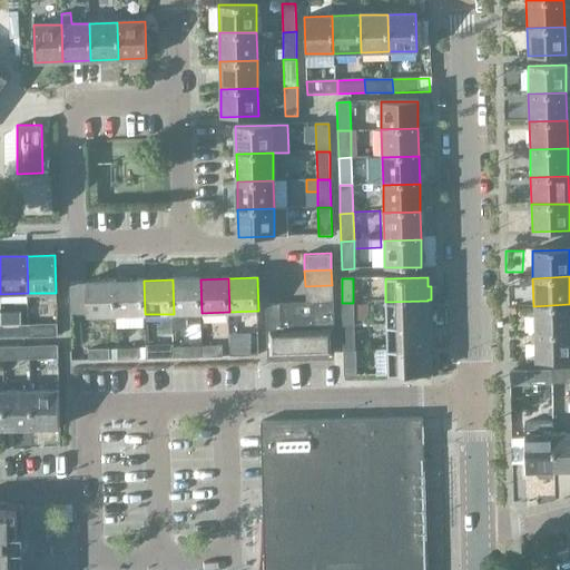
[(200,279),(173,279),(174,314),(202,313),(200,279)]
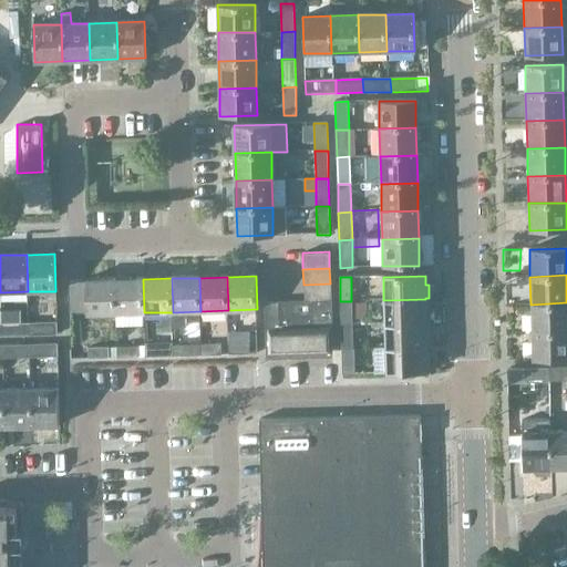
[(143,279),(115,280),(116,313),(144,312),(143,279)]
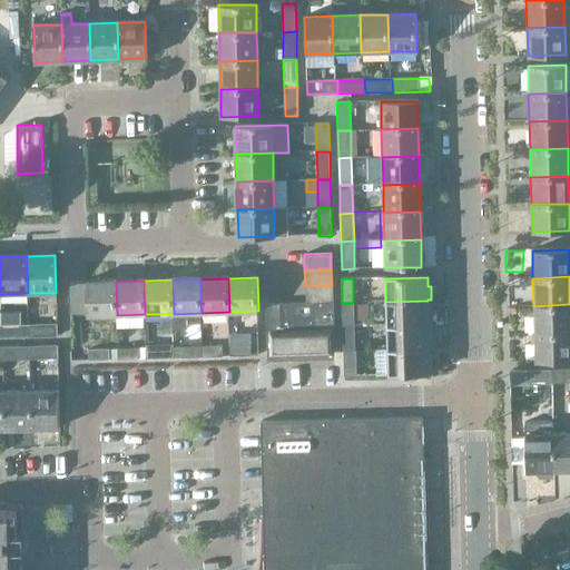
[(117,315),(116,282),(88,282),(89,316),(117,315)]
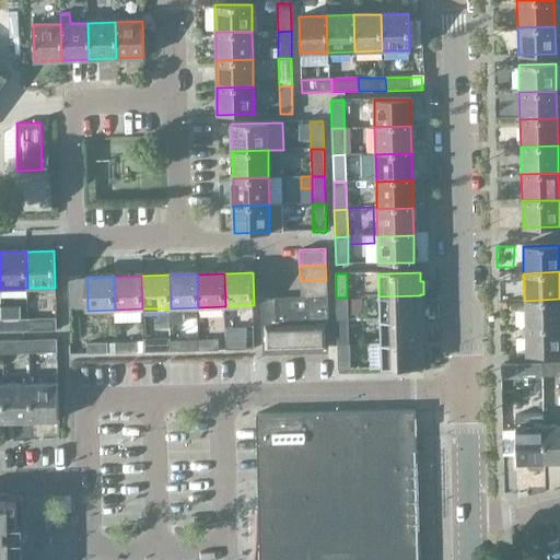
[(326,296),(326,280),(300,281),(300,296),(300,298),(326,296)]
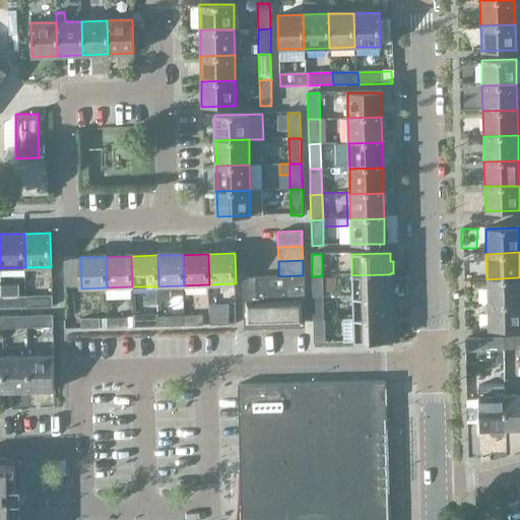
[(351,275),(352,298),(391,297),(391,295),(394,295),(394,284),(391,284),(390,274),(351,275)]
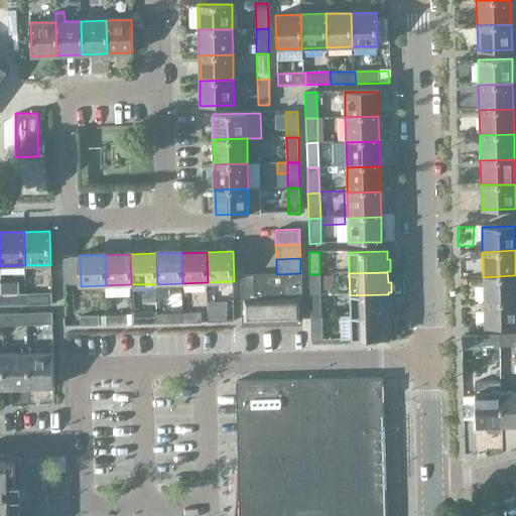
[(301,318),(301,297),(300,273),(276,274),(276,273),(253,274),(254,299),(241,299),(242,321),(301,318)]
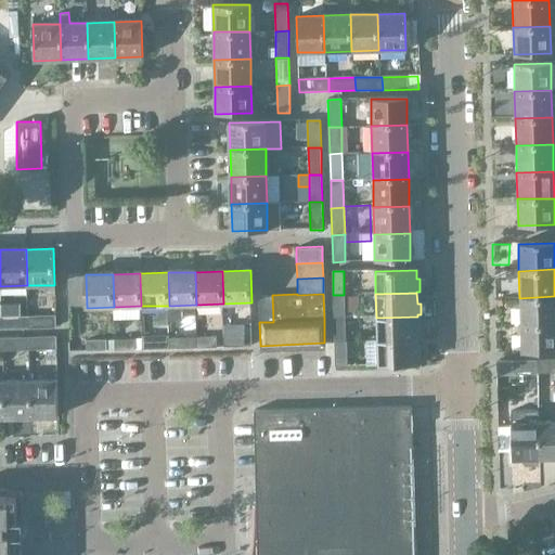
[(258,296),(259,322),(273,322),(272,295),(258,296)]
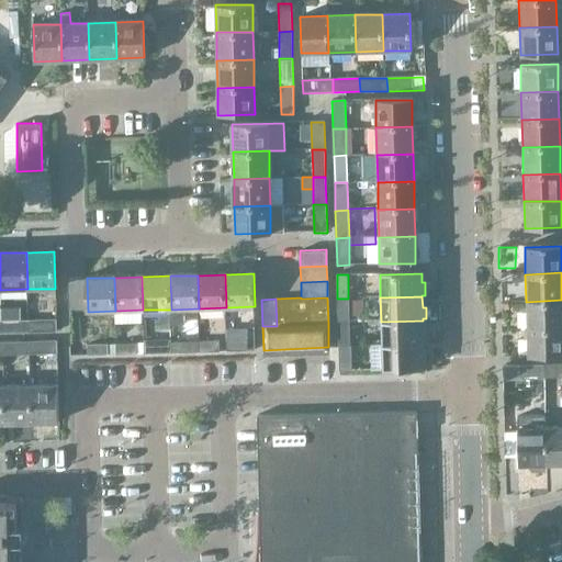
[(349,322),(348,299),(337,299),(338,323),(349,322)]
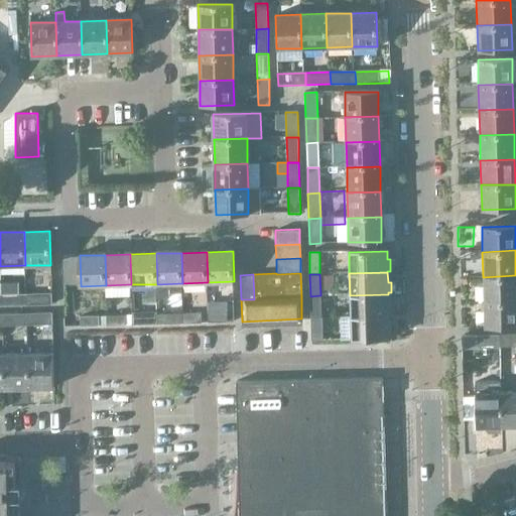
[(515,275),(483,277),(484,302),(515,301),(515,275)]
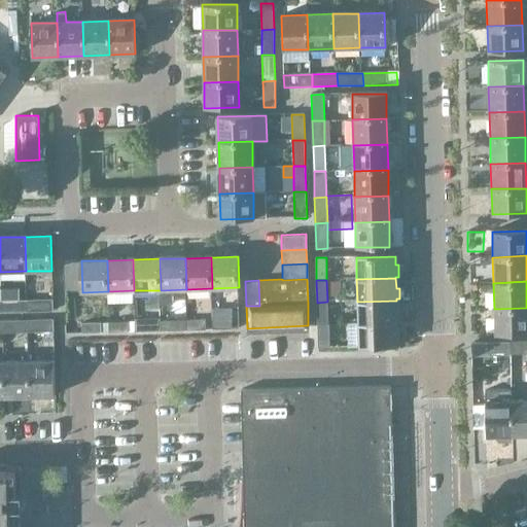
[(27,311),(53,311),(53,299),(26,300),(27,311)]
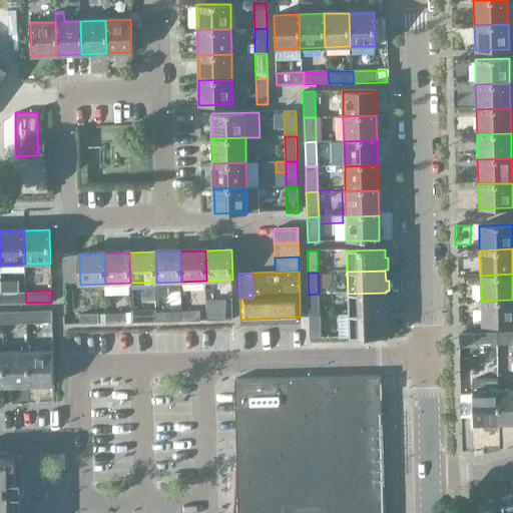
[(25,292),(2,292),(2,304),(26,303),(25,292)]
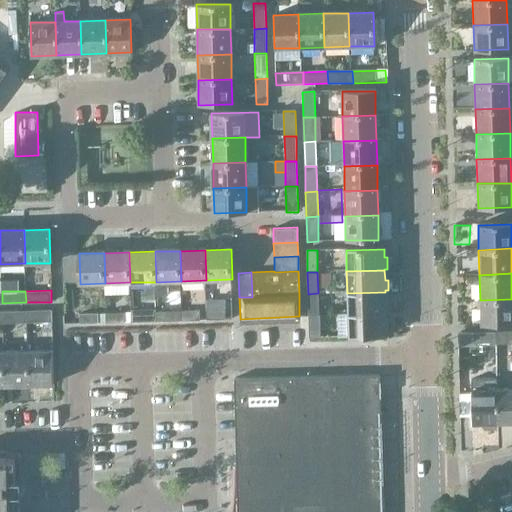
[(386,314),(386,312),(389,312),(388,301),(385,301),(385,292),(347,293),(347,315),(386,314)]
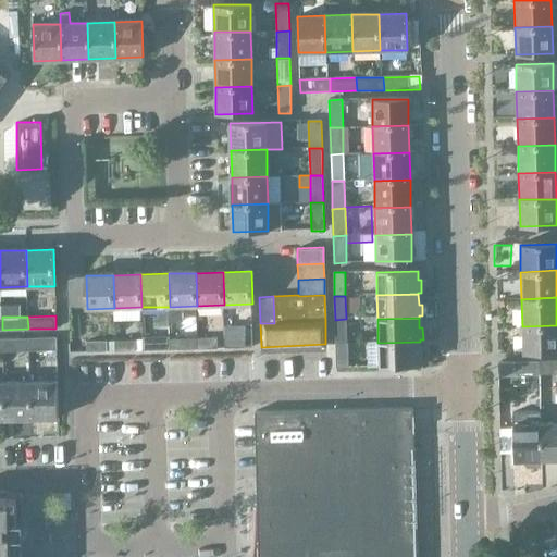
[(347,343),(346,319),(335,320),(336,343),(347,343)]
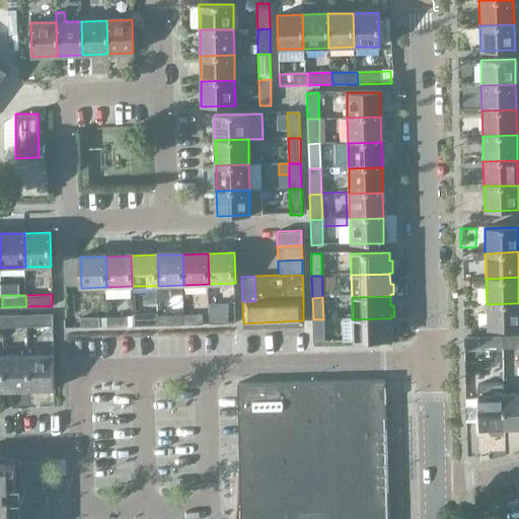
[(518,328),(518,303),(487,304),(487,329),(518,328)]
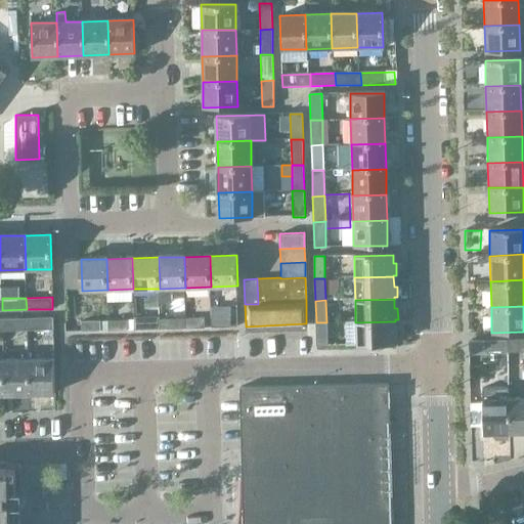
[(26,330),(52,329),(52,317),(26,318),(26,330)]
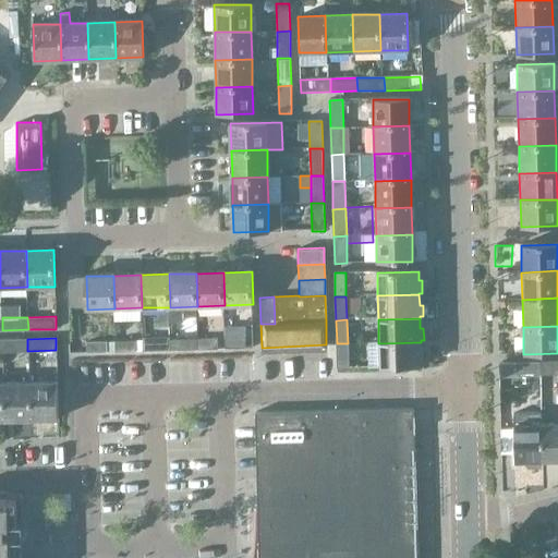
[(2,352),(27,351),(27,339),(2,339),(2,352)]
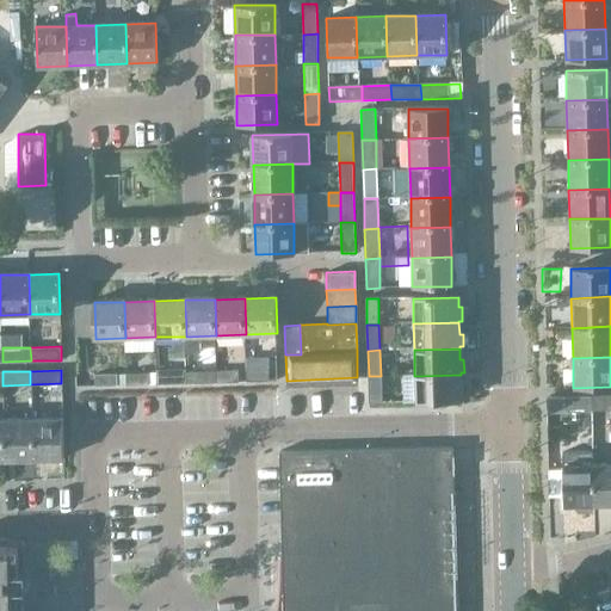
[(216,383),(239,382),(239,371),(216,372),(216,383)]
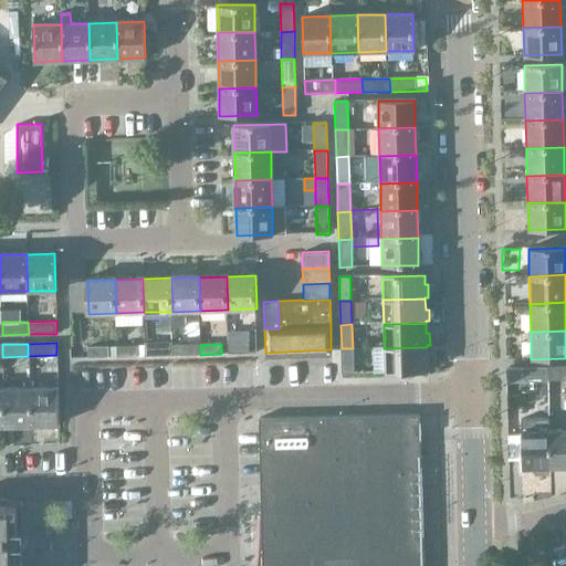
[(249,354),(249,344),(229,344),(229,354),(249,354)]
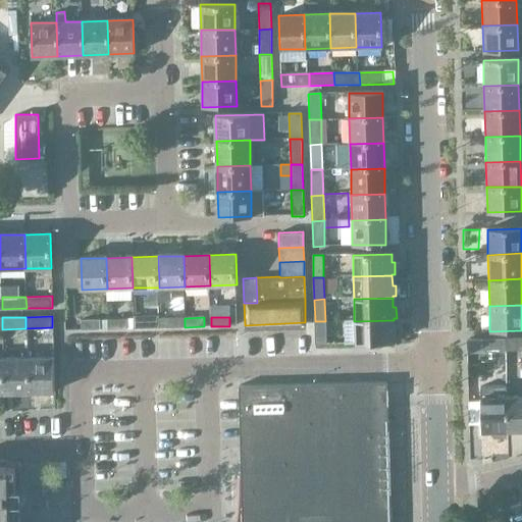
[(177,327),(177,318),(159,318),(159,328),(177,327)]
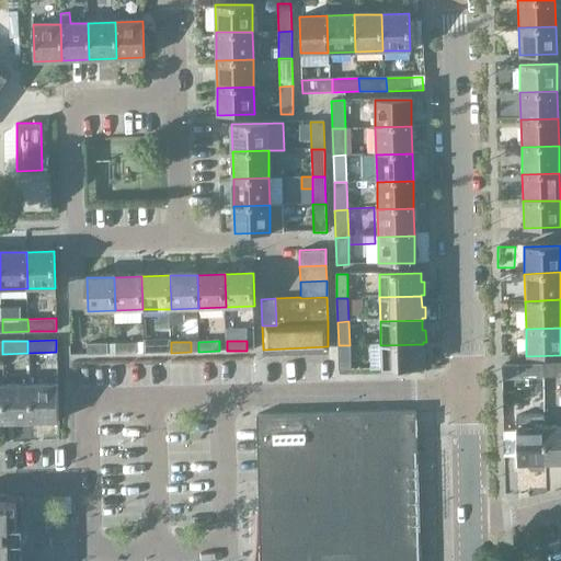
[(115,344),(116,354),(136,354),(136,343),(115,344)]
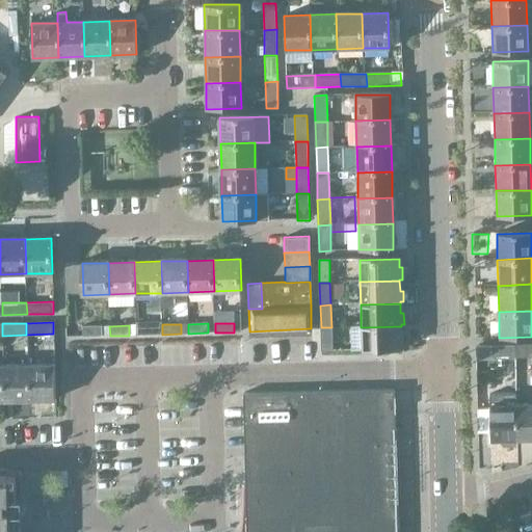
[(155,335),(155,325),(136,325),(136,335),(155,335)]
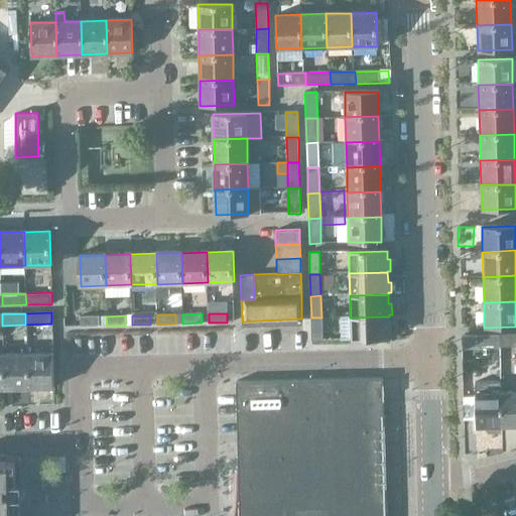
[(80,317),(80,327),(99,326),(99,316),(80,317)]
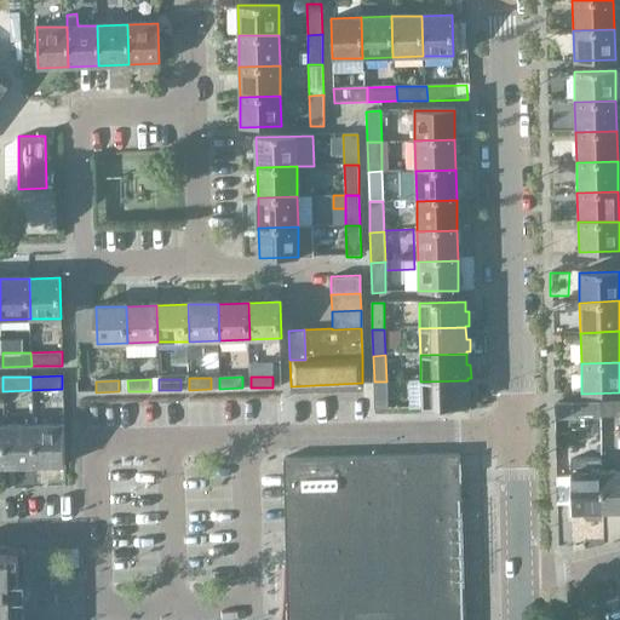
[(468,391),(468,380),(420,382),(422,407),(468,406),(468,403),(471,403),(471,391),(468,391)]
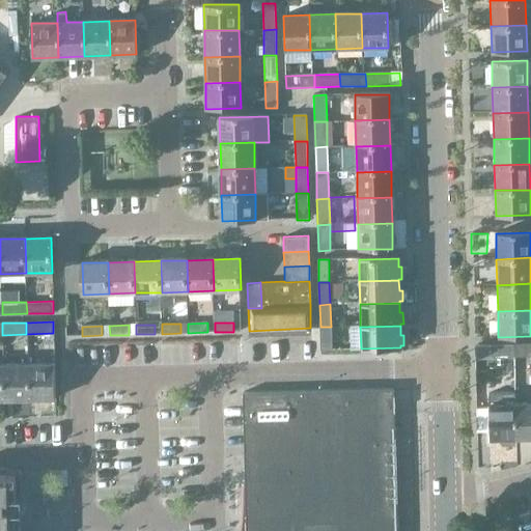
[(320,351),(331,350),(331,327),(320,327),(320,351)]
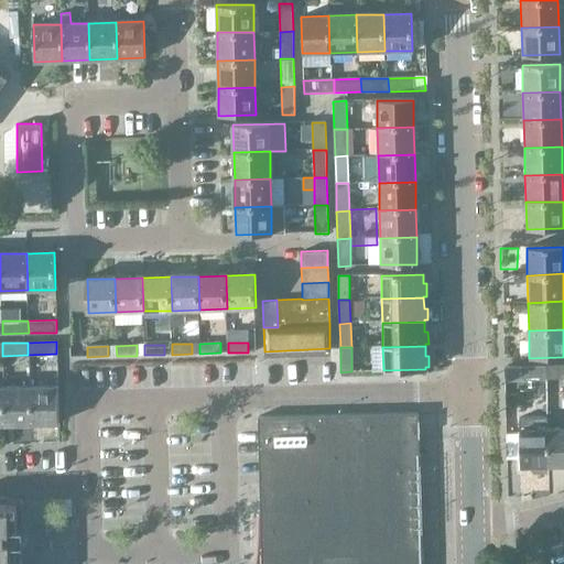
[(563,364),(543,365),(544,378),(563,377),(563,364)]
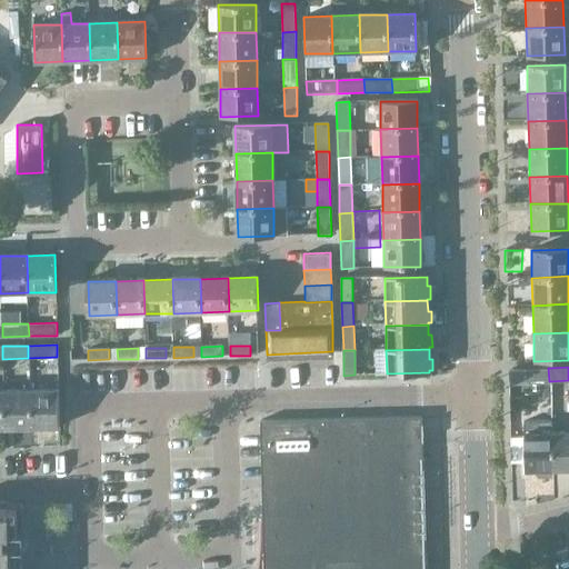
[(549,381),(548,368),(522,369),(522,382),(549,381)]
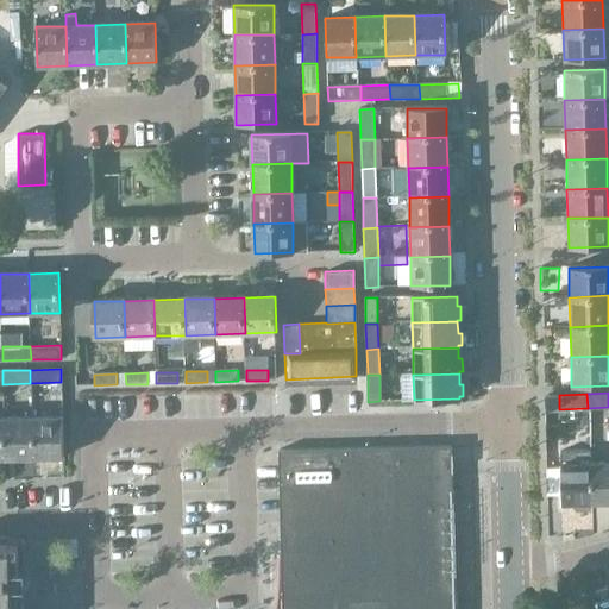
[(62,416),(32,418),(33,457),(63,457),(62,416)]
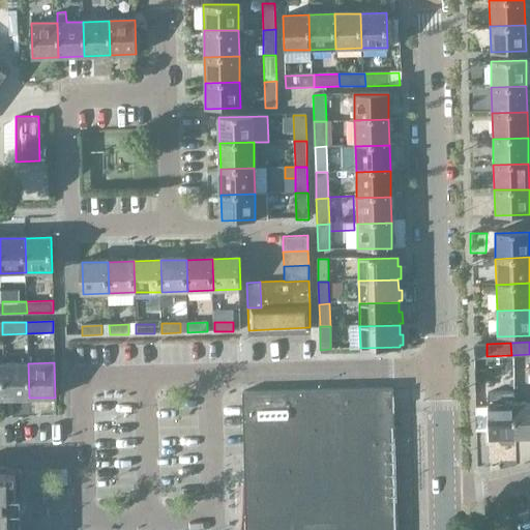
[(3,399),(29,398),(28,363),(2,364),(3,399)]
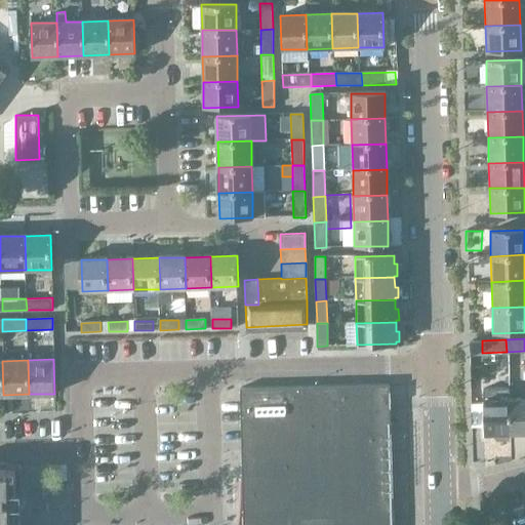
[(243,524),(23,524),(22,467),(0,467),(0,524),(392,524),(389,384),(311,386),(240,388),(243,524)]
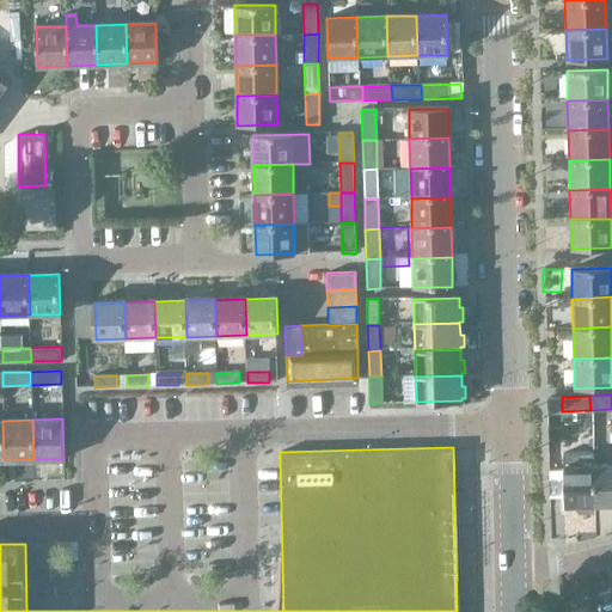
[(611,506),(611,464),(592,465),(593,507),(611,506)]
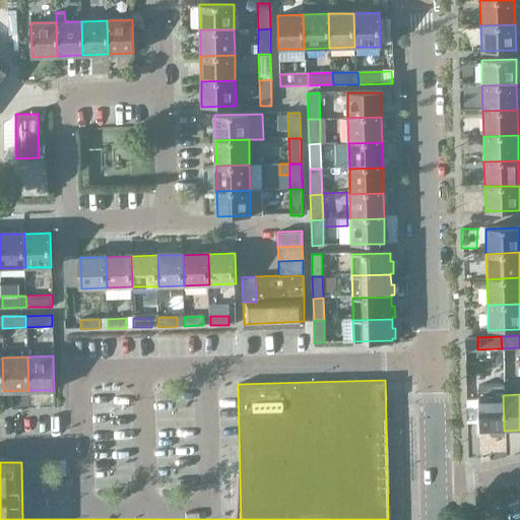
[(478,431),(504,431),(503,395),(477,396),(478,431)]
